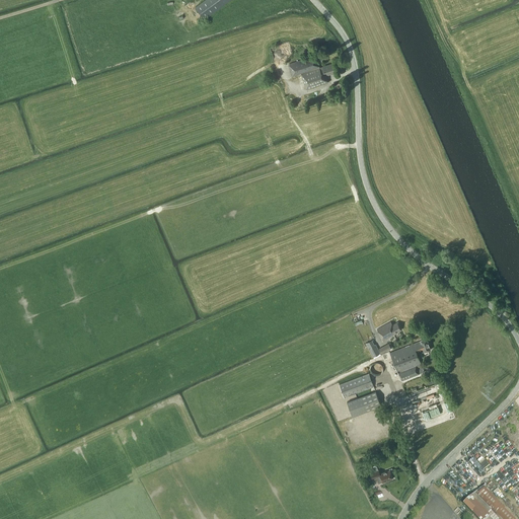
[(230,0),(205,0),(196,7),(205,19),(230,0)]
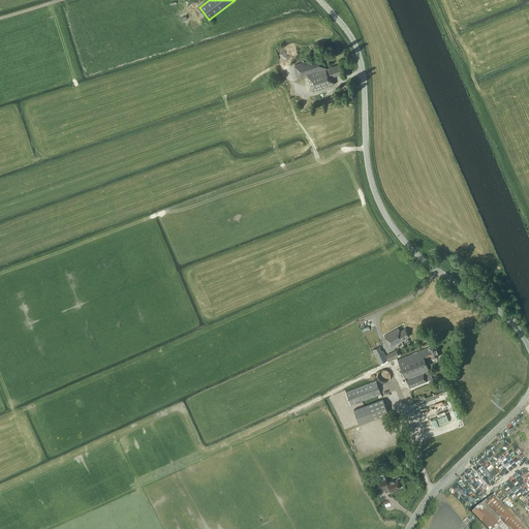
[(335,84),(334,78),(333,76),(342,73),(340,64),(327,68),(322,56),(296,64),(299,78),(307,74),(313,91),(335,84)]
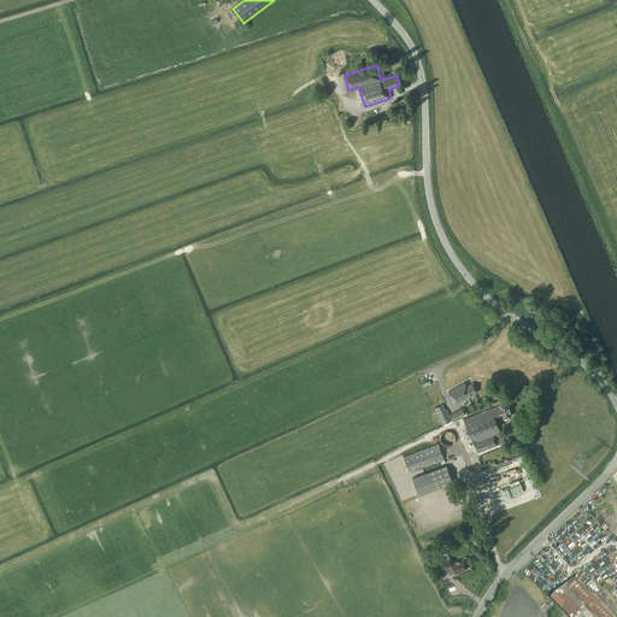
[(456,405),(465,400),(472,395),(477,392),(472,383),(468,386),(466,385),(465,382),(448,391),(456,405)]
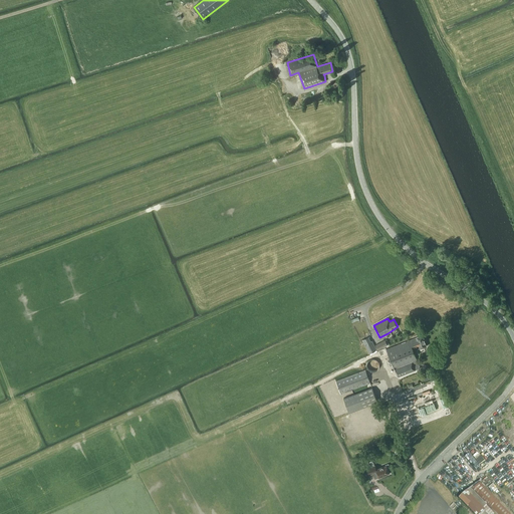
[(427,345),(423,334),(417,336),(417,337),(387,348),(394,367),(395,367),(398,376),(421,367),(413,348),(418,346),(418,348),(420,347),(421,348),(427,345)]
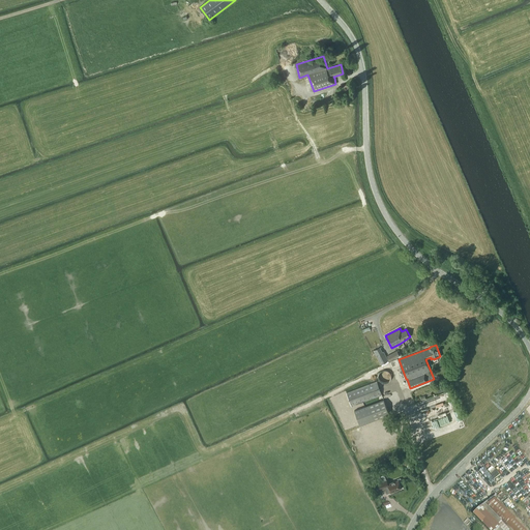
[(398,350),(387,355),(390,360),(400,355),(398,350)]
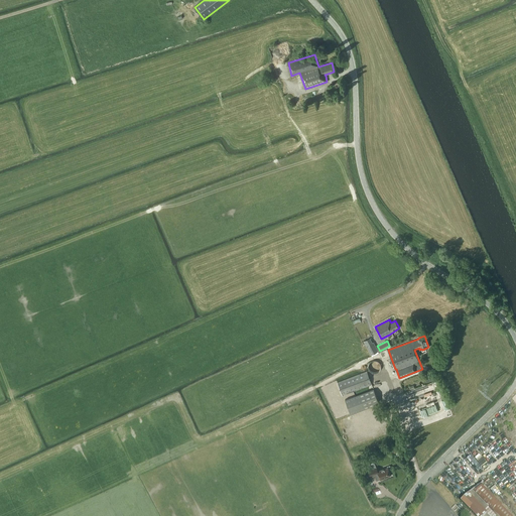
[(379,352),(374,343),(367,347),(372,356),(379,352)]
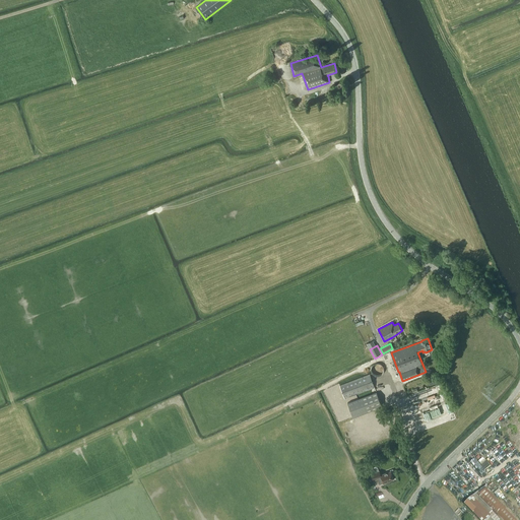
[(382,373),(382,364),(373,364),(373,368),(375,368),(375,372),(375,373),(382,373)]
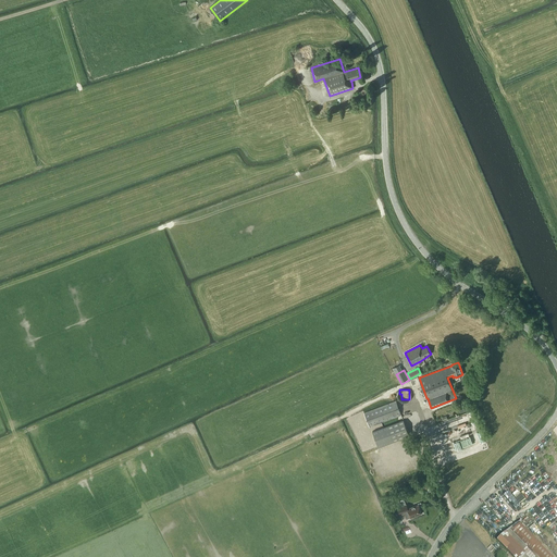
[(364,412),(370,426),(401,415),(396,400),(364,412)]
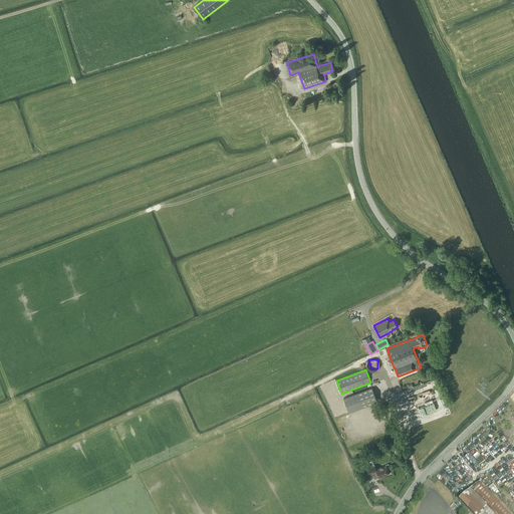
[(377,402),(372,387),(342,398),(348,413),(377,402)]
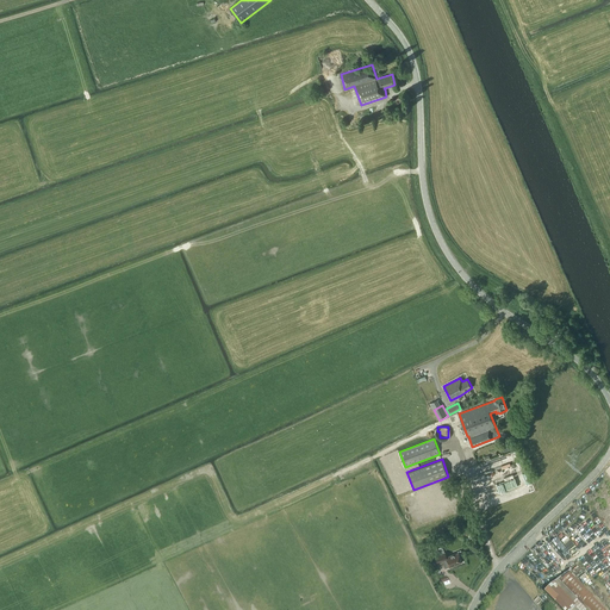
[(568,552),(576,547),(567,536),(560,541),(558,537),(552,541),(566,560),(572,556),(568,552)]
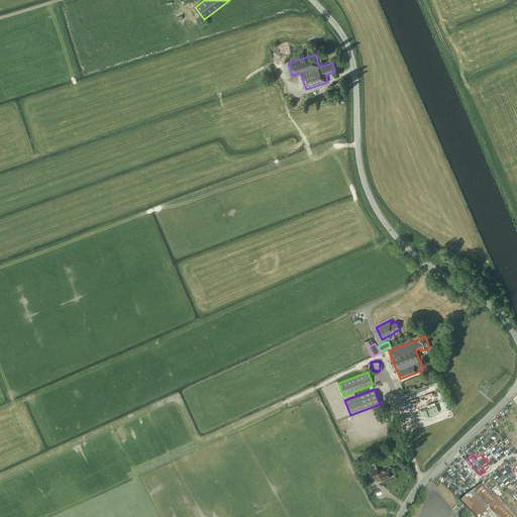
[(387,468),(388,469),(379,472),(377,468),(374,470),(376,477),(380,476),(382,481),(388,479),(388,478),(392,477),(389,470),(391,469),(390,467),(387,468)]
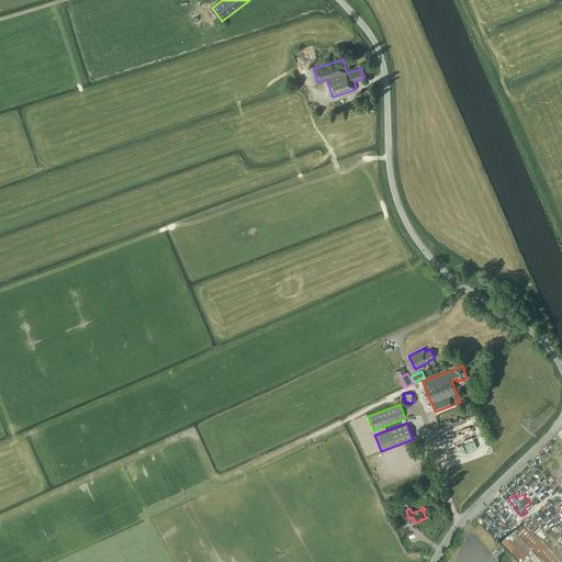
[(542,561),(560,561),(526,527),(516,536),(515,535),(510,538),(502,546),(517,561),(527,561),(530,559),(532,561),(539,561),(541,560),(542,561)]
